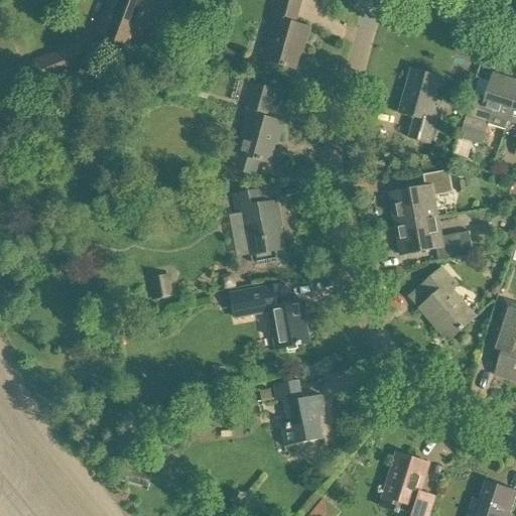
[(138,38),(152,0),(108,0),(104,10),(106,11),(97,34),(116,41),(120,31),(138,38)]
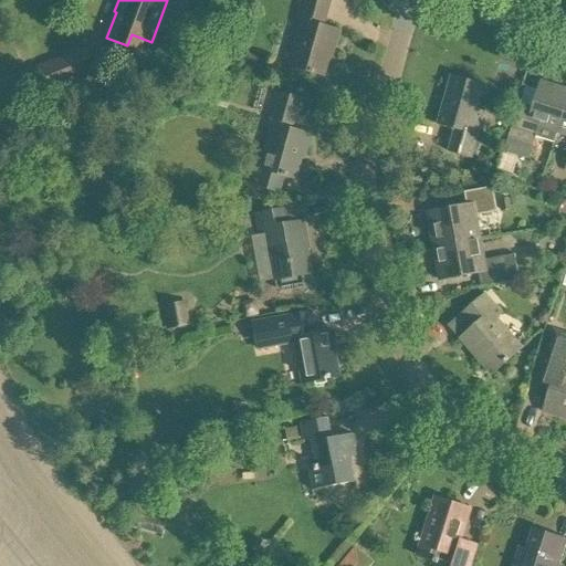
[(331,46),(336,28),(321,24),(326,0),(299,0),(292,24),(299,25),(286,69),(320,77),(328,45),(331,46)]
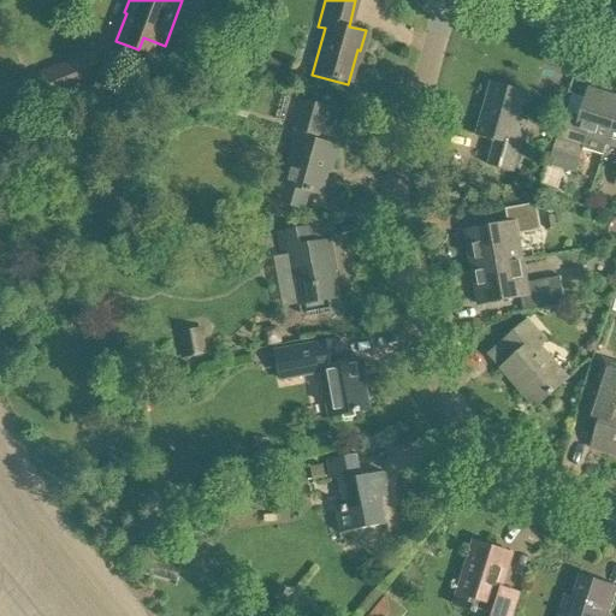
[(106,83),(96,61),(93,52),(39,73),(52,105),(106,83)]
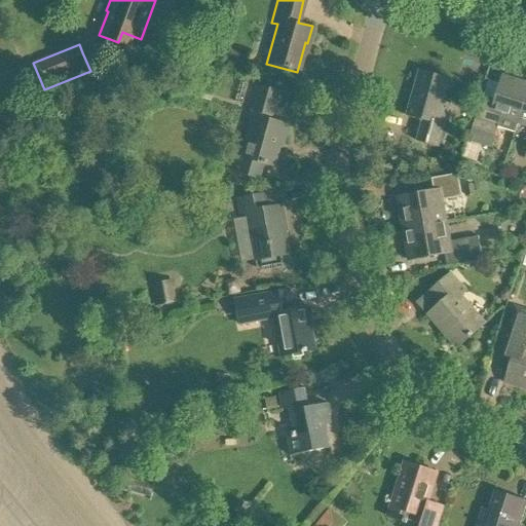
[(441,108),(449,80),(417,71),(404,115),(421,120),(415,141),(436,147),(447,110),(441,108)]
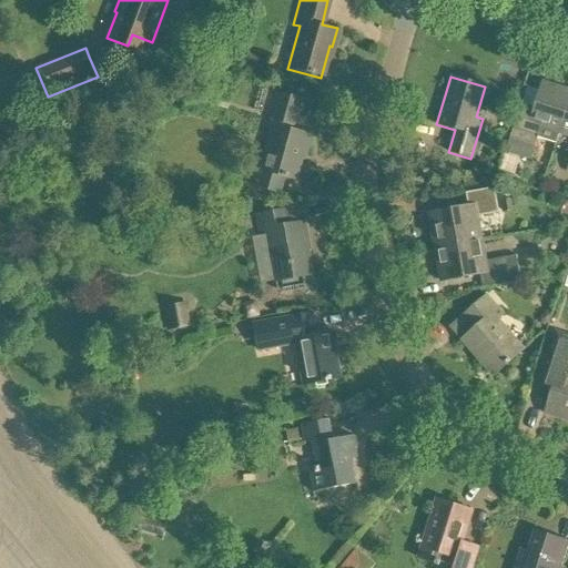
[(559,134),(567,103),(567,90),(540,83),(530,115),(518,112),(506,153),(529,160),(536,140),(556,145),(559,134)]
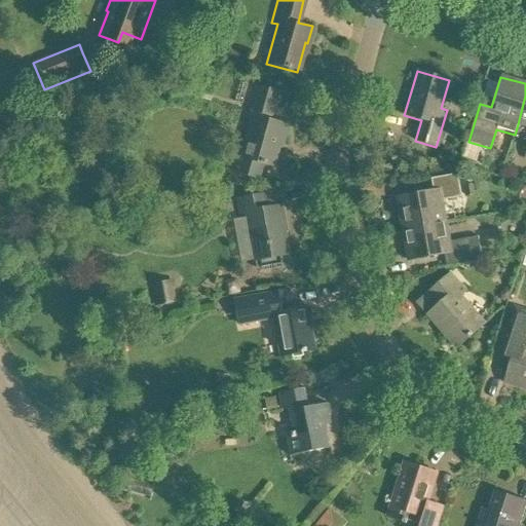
[(201,85),(198,98),(212,102),(216,88),(201,85)]
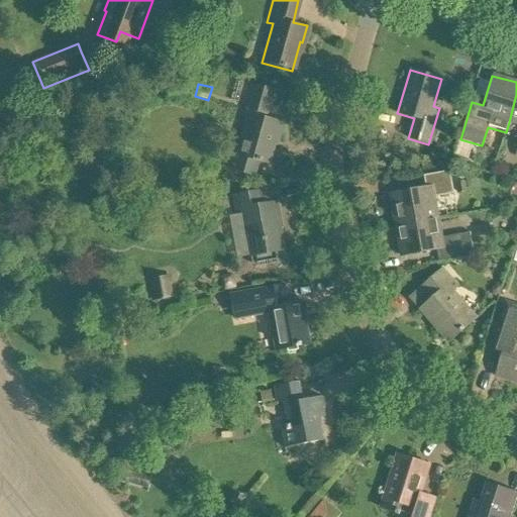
[(252,178),(256,162),(267,165),(275,137),(277,137),(281,123),(265,118),(273,91),(247,85),(239,115),(245,117),(235,154),(231,153),(226,170),(252,178)]
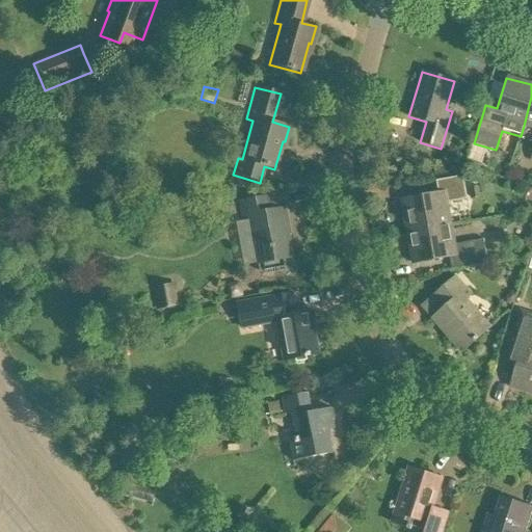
[(393,160),(376,163),(379,177),(395,174),(393,160)]
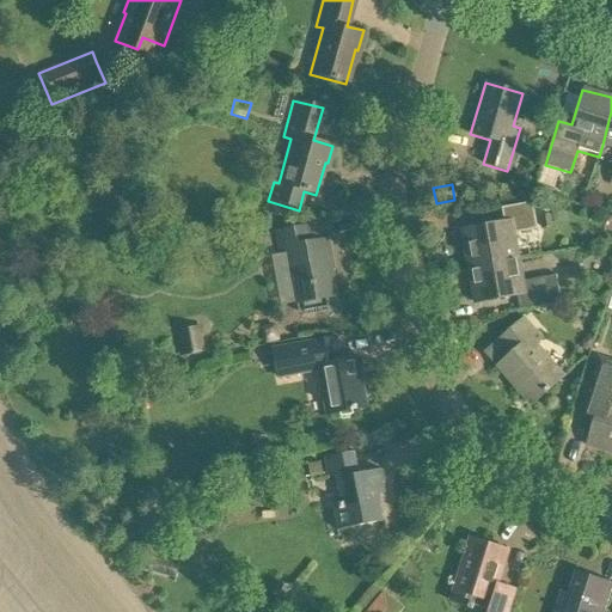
[(464,230),(470,264),(519,255),(514,234),(539,230),(534,202),(503,208),(506,221),(464,230)]
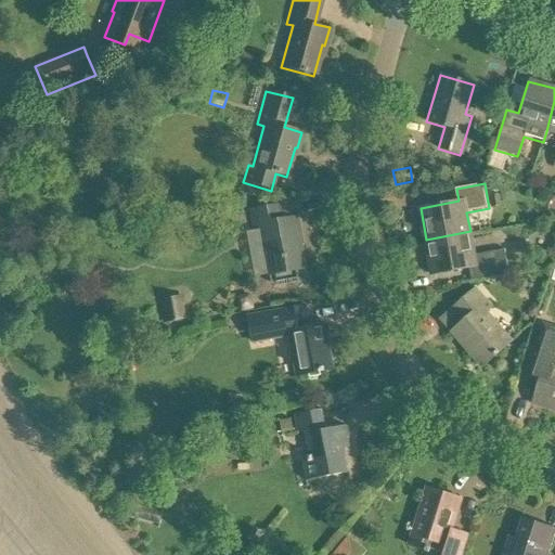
[(491,196),(493,207),(501,206),(500,195),(491,196)]
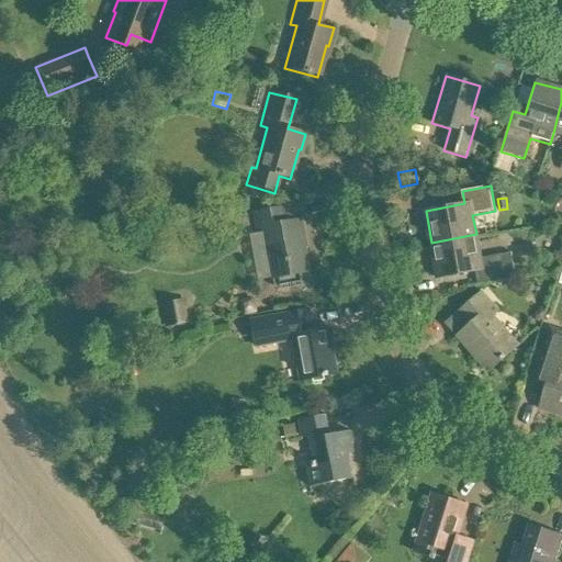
[(310,277),(308,272),(302,238),(305,237),(301,218),(283,222),(280,208),(255,212),(258,234),(262,233),(271,279),(273,279),(276,290),(294,287),(302,291),(310,277)]
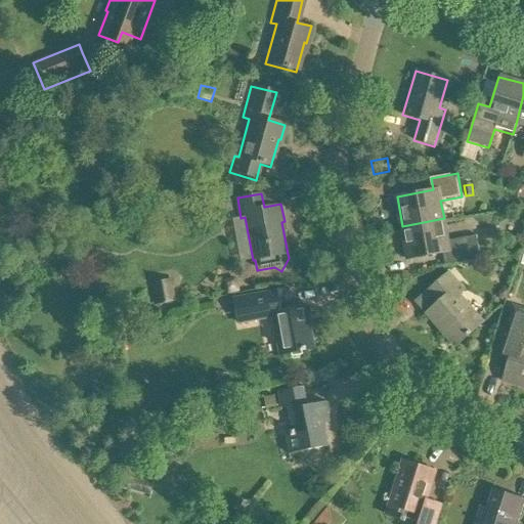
[(475,260),(474,255),(480,254),(476,236),(448,242),(444,218),(402,226),(409,258),(444,251),(447,265),(475,260)]
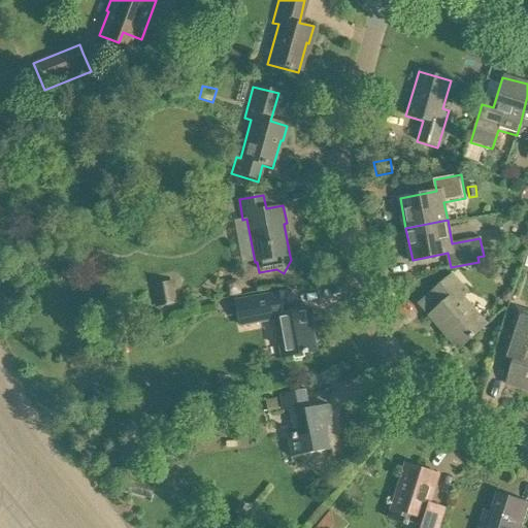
[(458,348),(487,324),(462,295),(467,291),(452,272),(431,290),(442,302),(429,314),(458,348)]
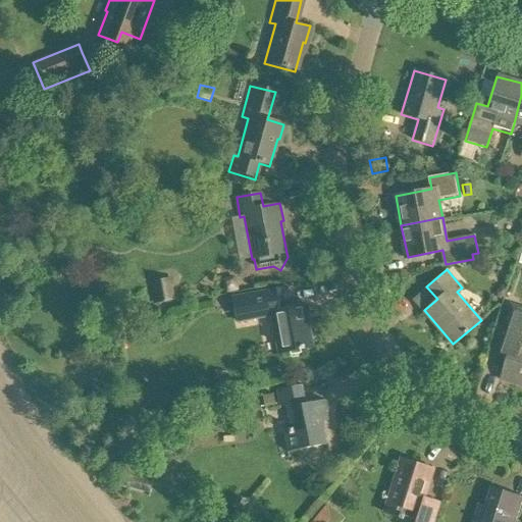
[(237,276),(223,279),(226,293),(240,290),(237,276)]
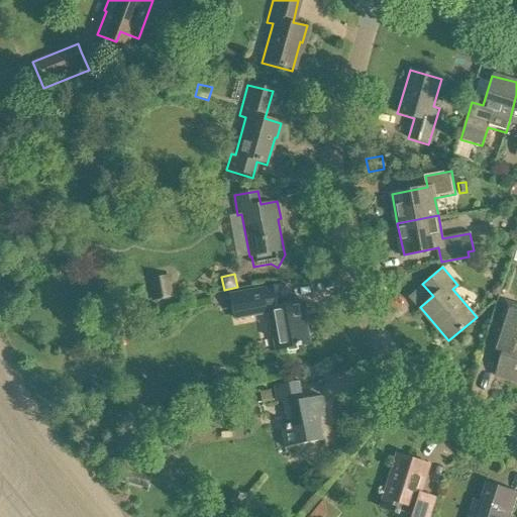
[(149,279),(152,302),(176,299),(172,276),(149,279)]
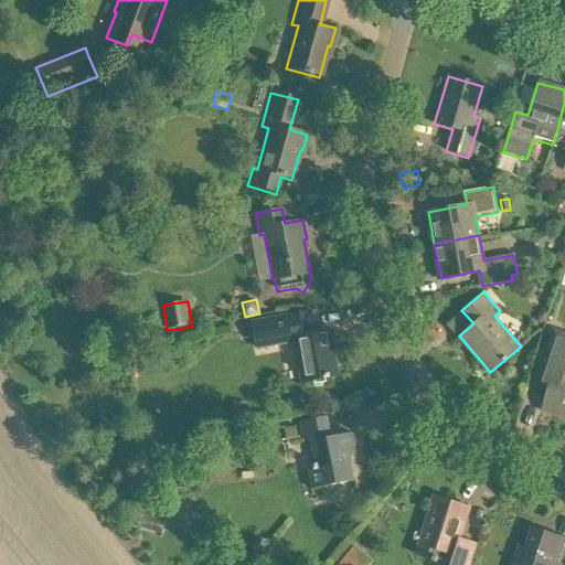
[(331,327),(313,330),(310,310),(280,316),(254,320),(258,349),(281,344),(292,342),(299,381),(337,374),(331,344),(333,344),(331,327)]
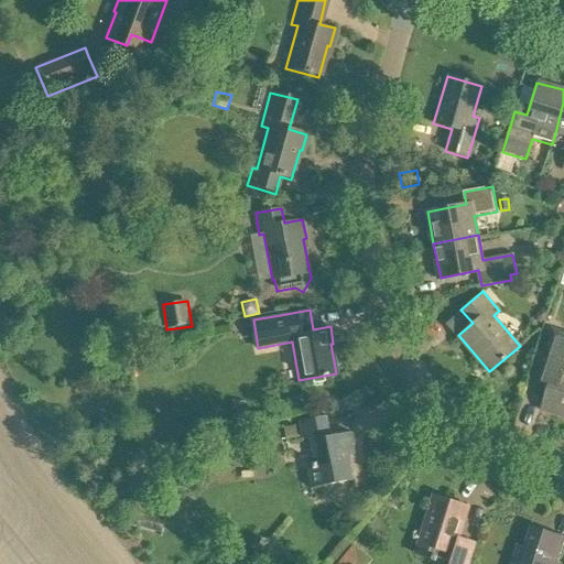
[(563,332),(553,328),(540,373),(552,377),(542,409),(563,415),(563,332)]
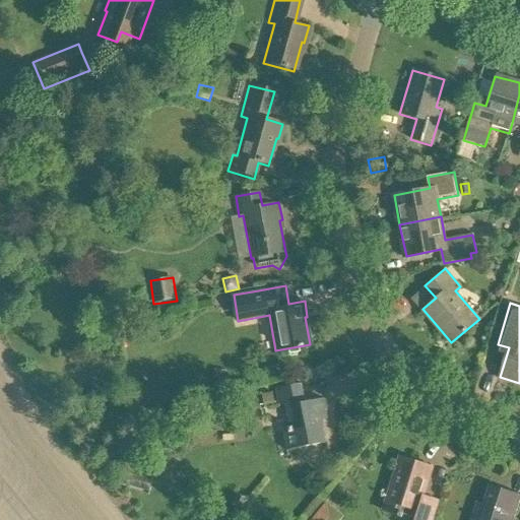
[(215,370),(213,385),(225,387),(229,372),(215,370)]
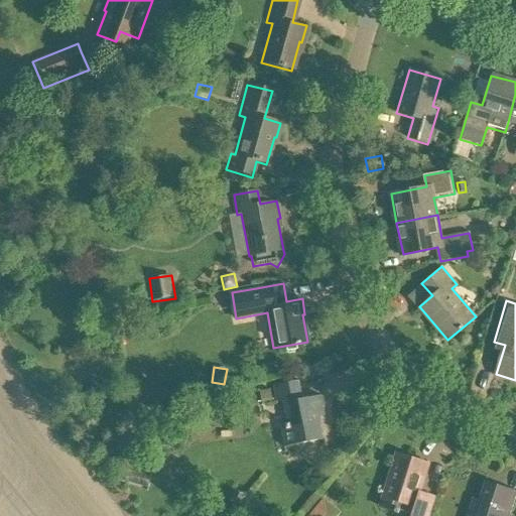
[(320,414),(325,413),(321,393),(301,396),(299,380),(274,384),(276,401),(282,400),(285,421),(283,422),(284,426),(281,426),(284,444),(324,437),(320,414)]
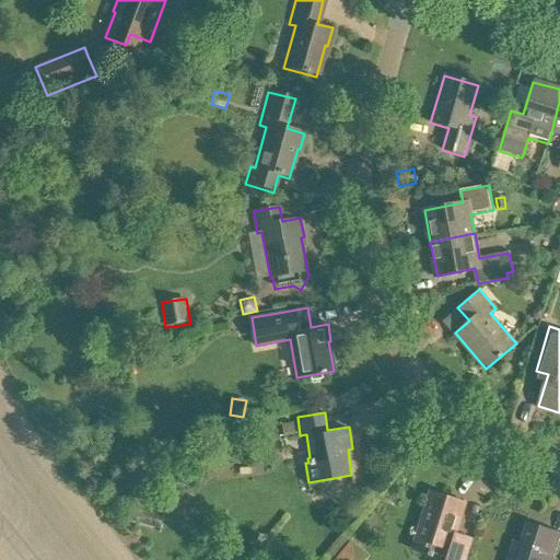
[(463,559),(470,537),(457,533),(466,503),(430,491),(411,550),(433,557),(434,553),(445,557),(445,558),(446,559),(445,559),(463,559)]
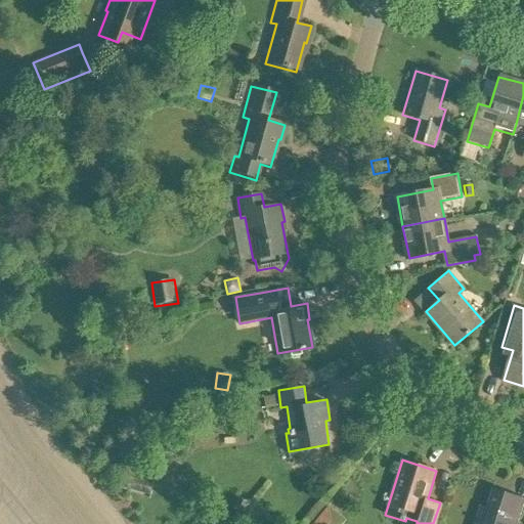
[(517,523),(523,500),(523,497),(492,488),(487,505),(481,504),(474,523),(517,523)]
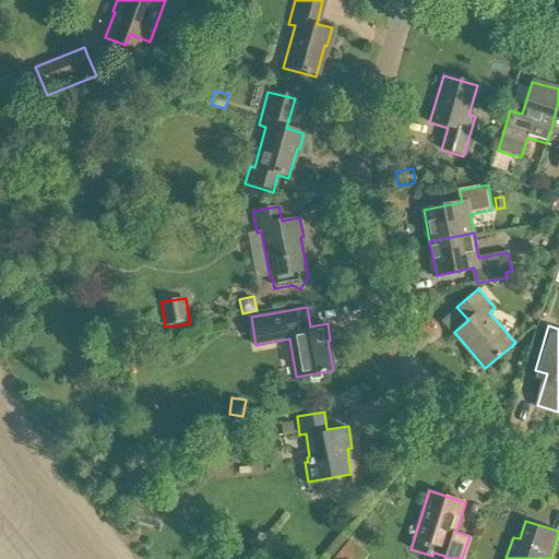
[(367,558),(352,546),(340,558),(367,558)]
